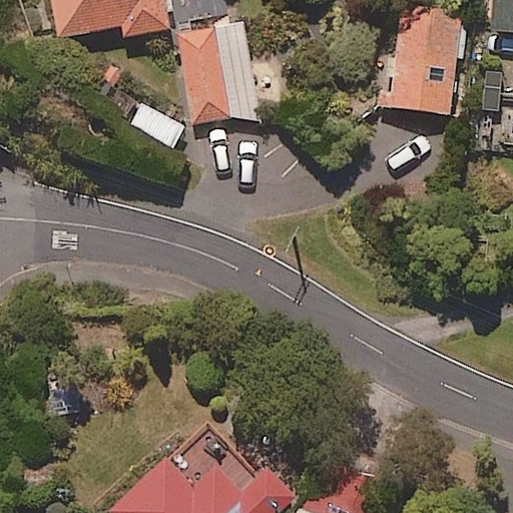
[(170,30),(165,0),(53,0),(60,38),(122,27),(124,38),(170,30)]
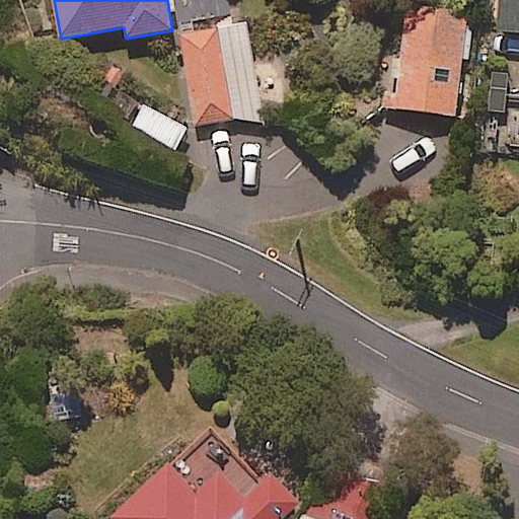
[(518,0),(502,0),(500,33),(518,34),(518,0)]
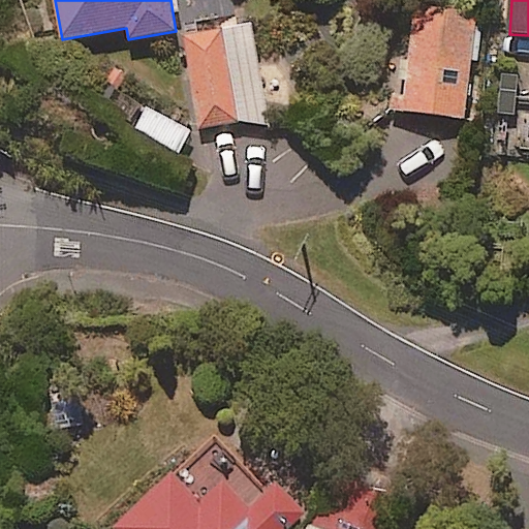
[(405,83),(404,92),(389,90),(386,110),(401,112),(463,120),(476,22),(414,13),(408,60),(400,59),(397,82),(405,83)]
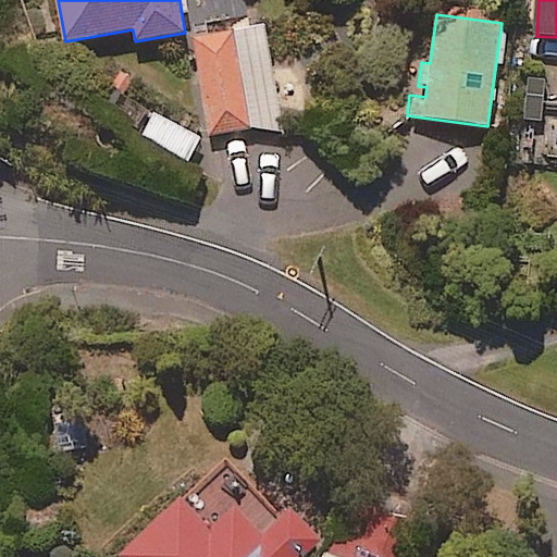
[(234,32),(247,130),(280,125),(268,27),(234,32)]
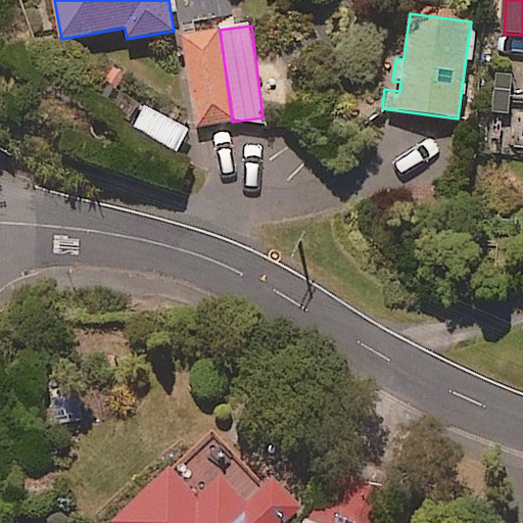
[(232,122),(220,30),(180,35),(192,128),(232,122)]
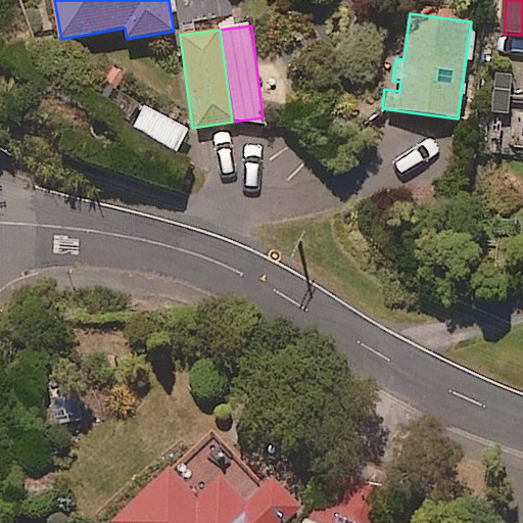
[(190,128),(146,106),(134,132),(179,152),(190,128)]
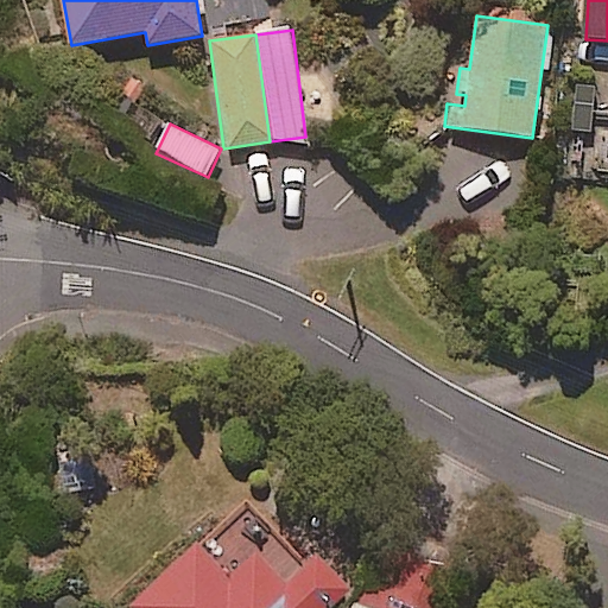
[(444,607),(458,576),(384,544),(355,607),(444,607)]
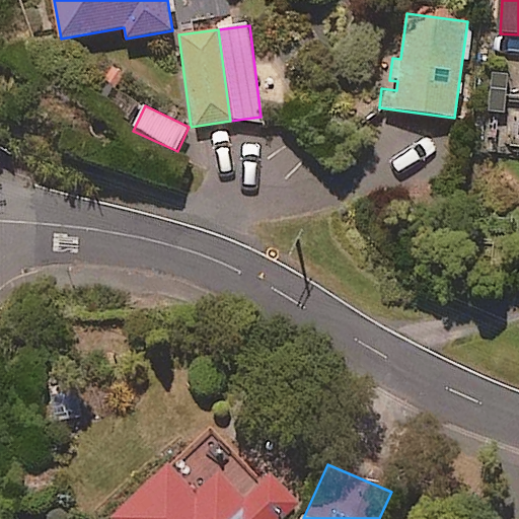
[(197,496),(169,467),(114,518),(284,518),(299,505),(271,475),(245,500),(221,473),(197,496)]
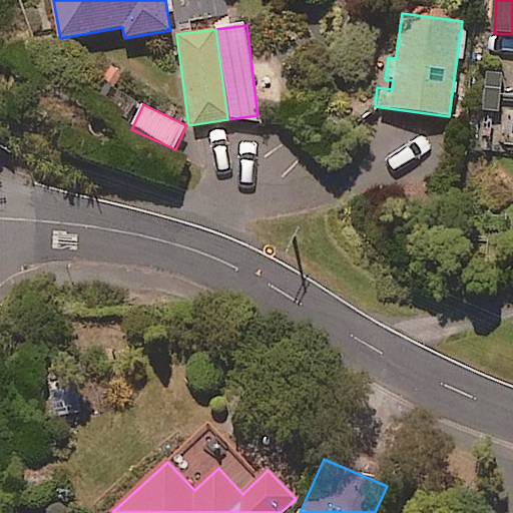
All buildings are outlined.
